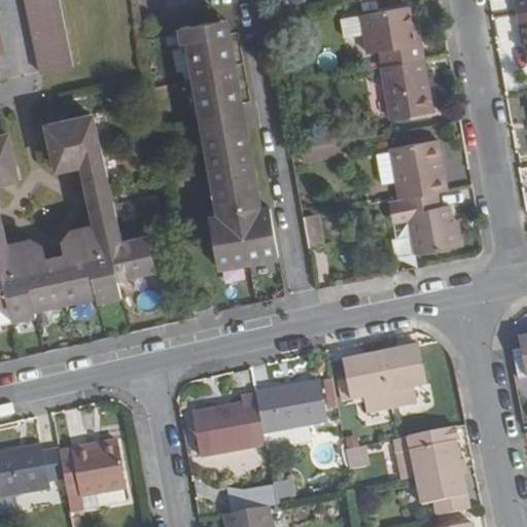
[(72,51),(61,0),(27,0),(40,59),(72,51)]
